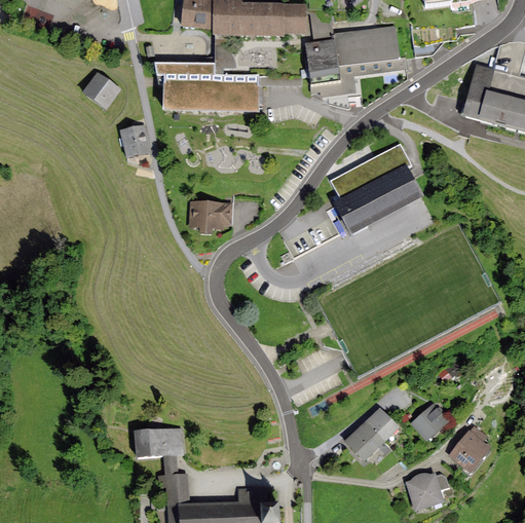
[(183,0),(180,28),(212,31),(212,36),(284,37),(284,33),(305,32),(304,2),(241,2),(241,0),(183,0)]
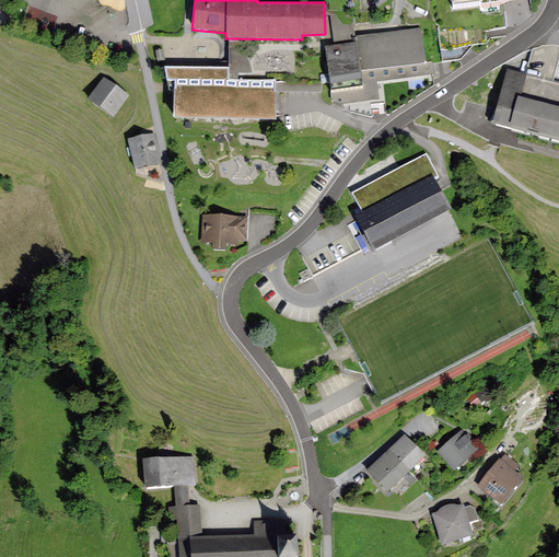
[(358,42),(325,46),(330,86),(364,81),(362,69),(427,60),(422,26),(358,35),(358,42)]
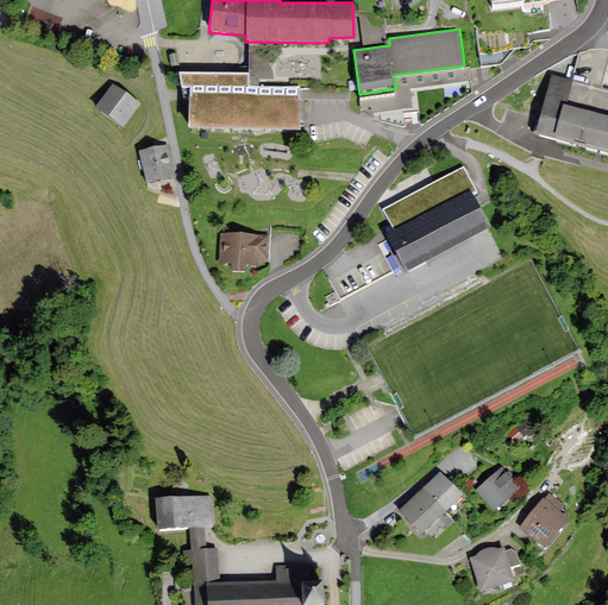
[(570,77),(551,73),(536,132),(607,150),(607,94),(595,90),(606,50),(589,45),(577,50),(570,77)]
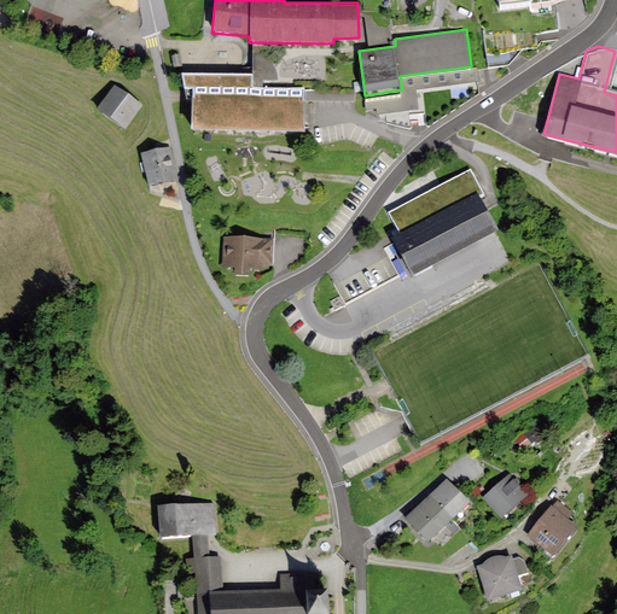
[(254,75),(180,74),(182,89),(191,88),(191,133),(303,134),(304,86),(252,86),(254,75)]
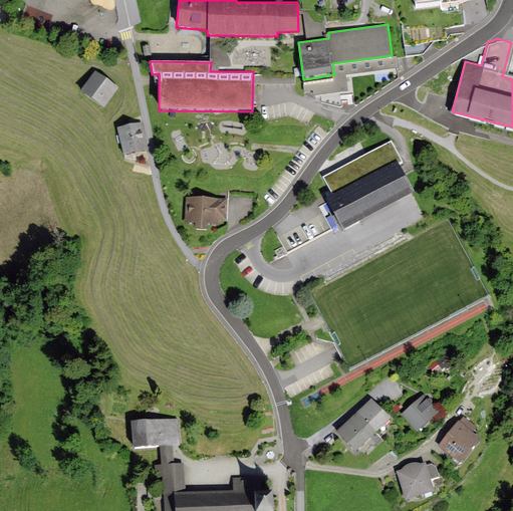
[(119,87),(95,71),(82,90),(106,106),(119,87)]
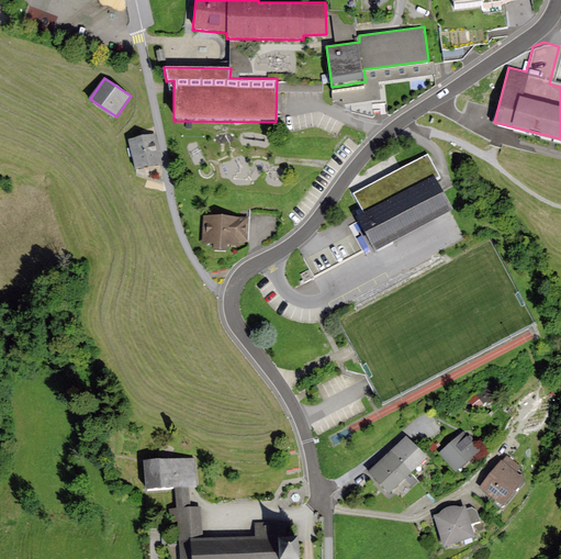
[(154,133),(128,138),(135,169),(160,164),(154,133)]
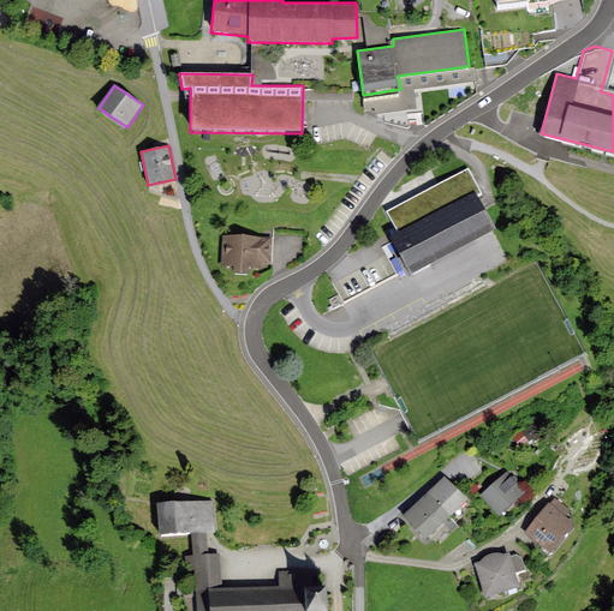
[(468,166),(385,210),(398,234),(388,239),(409,277),(495,232),(475,196),(482,192),(468,166)]
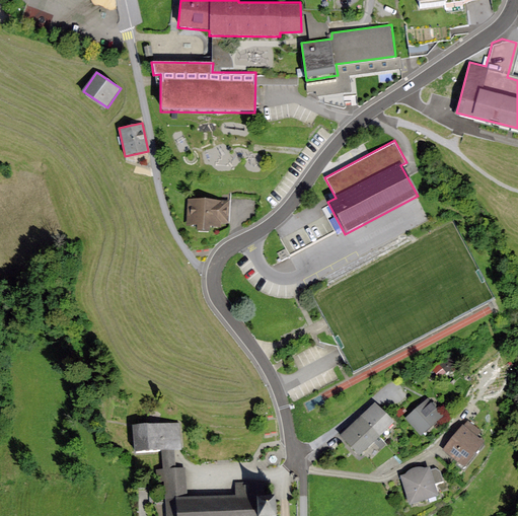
[(228,200),(188,199),(187,223),(198,223),(197,230),(208,230),(208,226),(221,226),(221,223),(228,223),(228,200)]
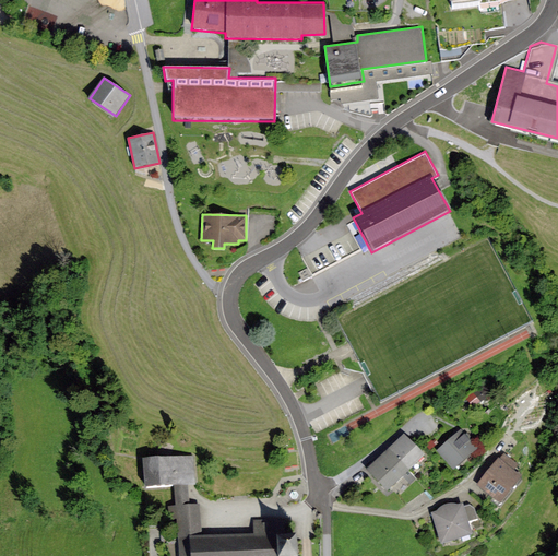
[(482,386),(467,397),(473,404),(487,393),(482,386)]
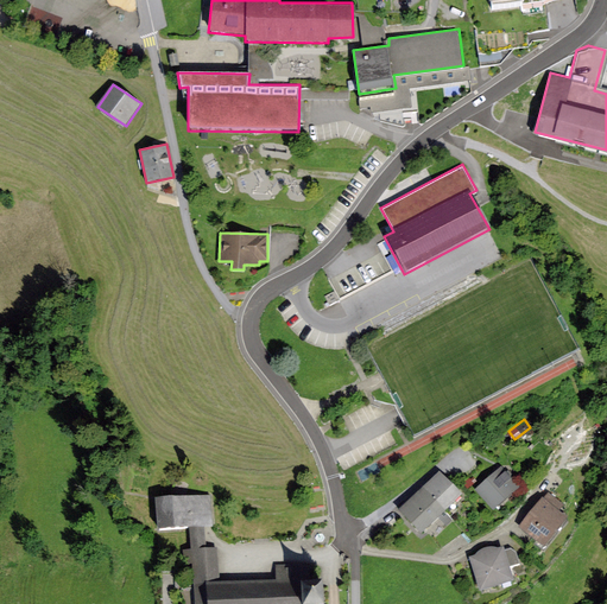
[(519,484),(500,464),(473,489),(492,508),(519,484)]
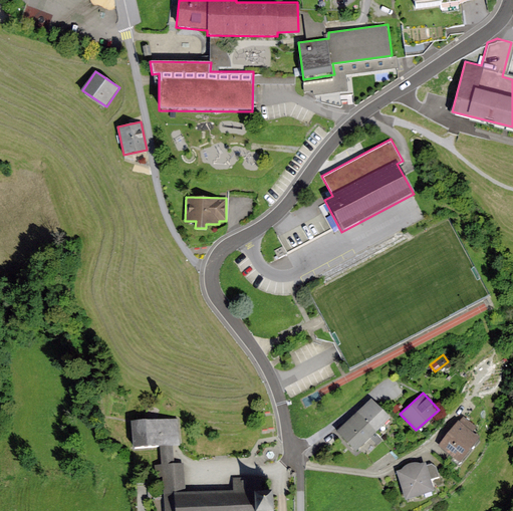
[(370,397),(356,410),(376,430),(390,417),(370,397)]
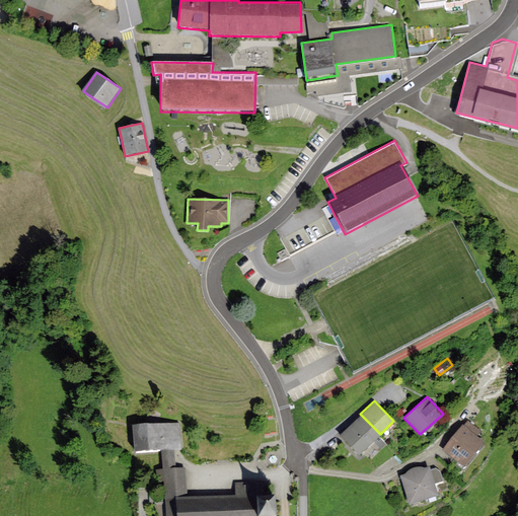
[(360,414),(338,436),(357,456),(364,450),(371,458),(387,442),(380,434),(360,414)]
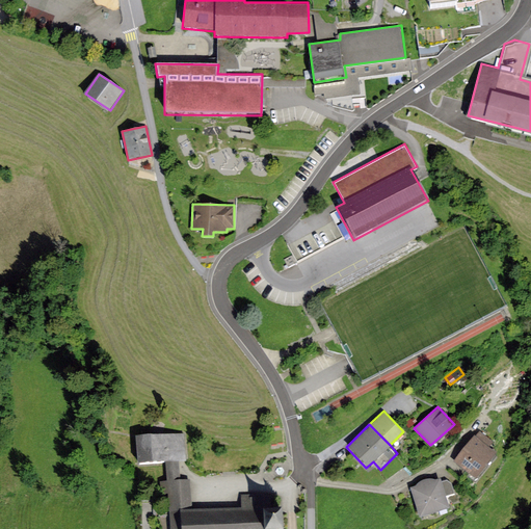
[(493,441),(477,428),(452,460),(475,478),(496,452),(488,446),(493,441)]
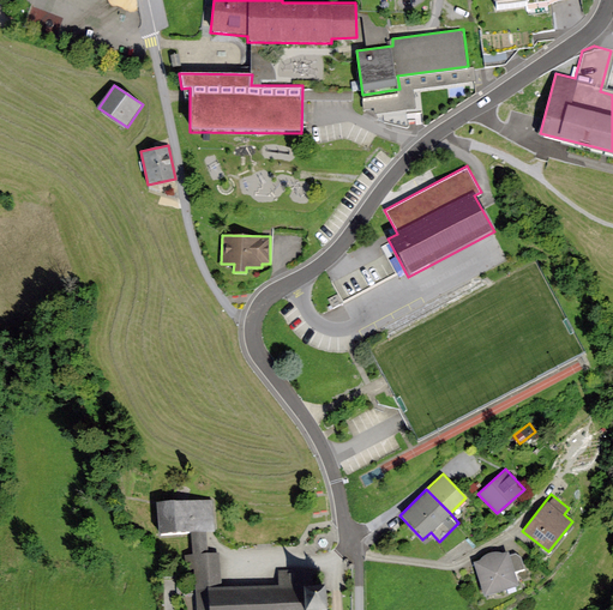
[(156,503),(158,535),(190,532),(209,531),(212,530),(210,499),(156,503)]
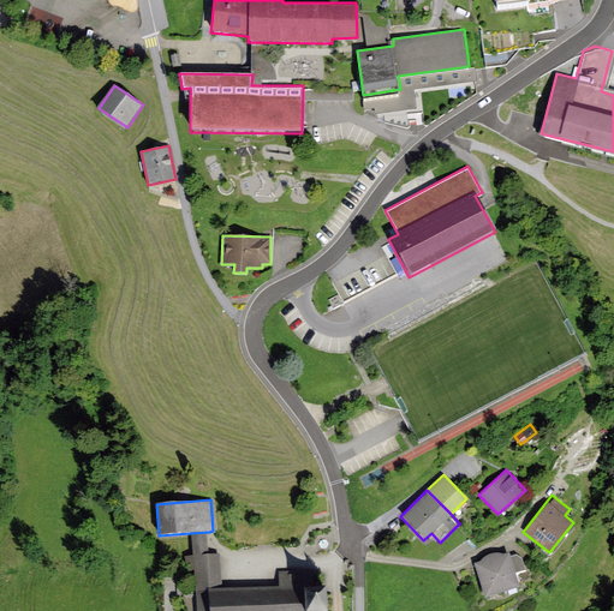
[(212,610),(210,588),(220,588),(218,551),(210,552),(209,532),(190,533),(191,553),(182,555),(183,570),(192,569),(195,610),(212,610)]
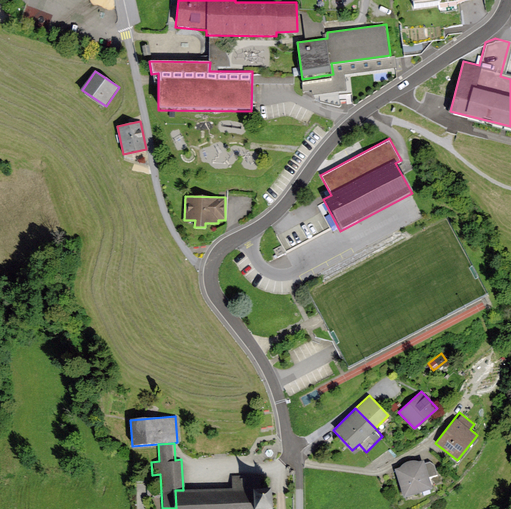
[(399,467),(394,469),(403,497),(432,488),(428,475),(436,473),(434,464),(429,460),(424,461),(423,459),(418,461),(414,459),(407,460),(402,463),(399,467)]
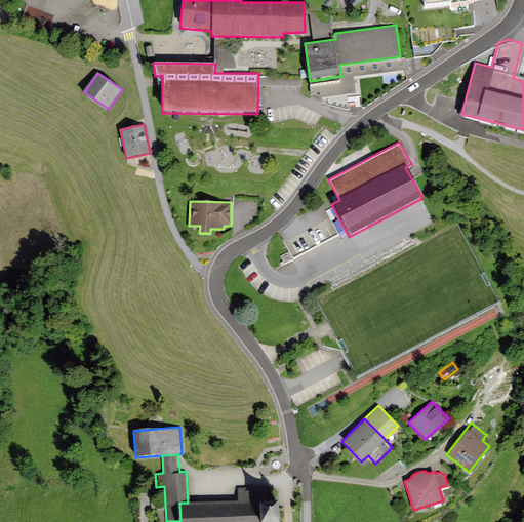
[(188,503),(179,503),(180,521),(283,521),(283,502),(276,503),(264,503),(264,485),(237,486),(237,502),(188,503)]
